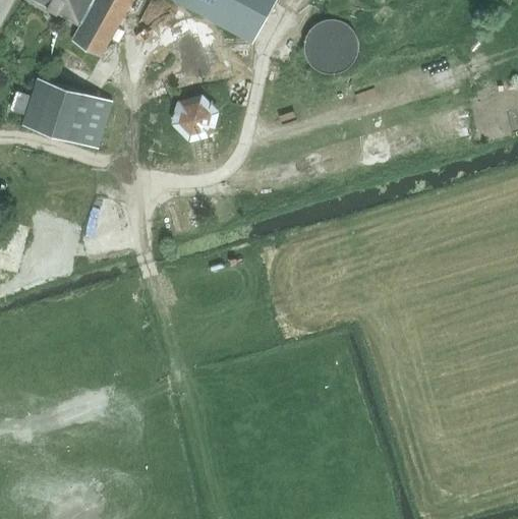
[(32,0),(78,25),(69,43),(100,60),(132,0),(32,0)]
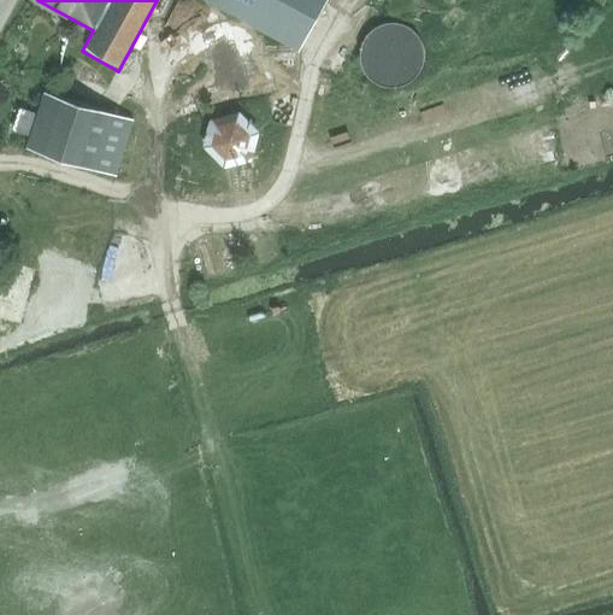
[(202,0),(298,51),(325,0),(202,0)]
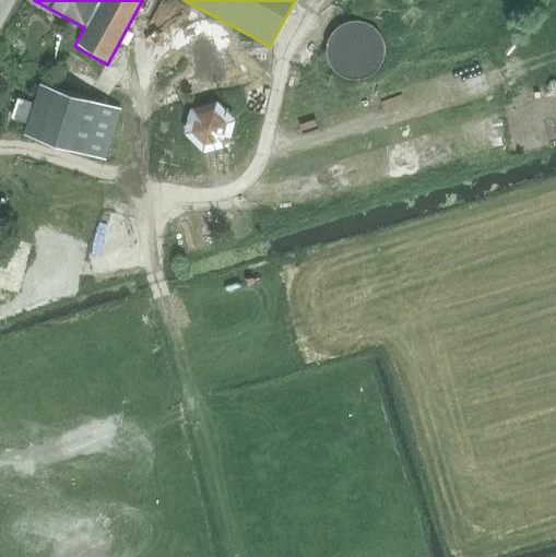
[(376,56),(376,50),(374,44),(371,38),(367,34),(362,30),(355,28),(349,27),(343,28),(336,32),(332,35),(328,40),(326,46),(324,52),(326,59),(328,64),(332,70),(336,74),(342,76),(349,78),(355,78),(362,75),(366,72),(370,68),(374,62),(376,56)]
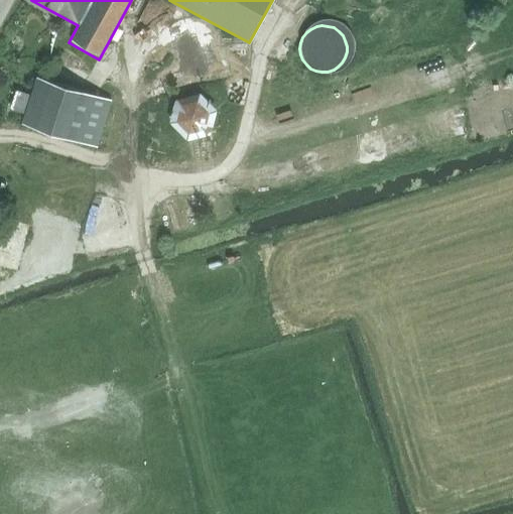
[(96,148),(110,102),(34,79),(20,126),(96,148)]
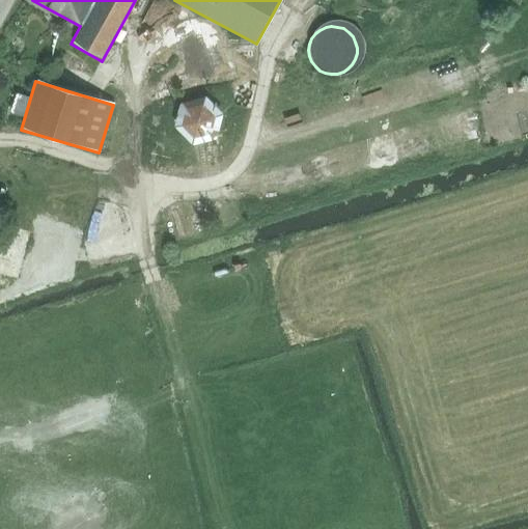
[(502,100),(505,118),(516,117),(511,98),(502,100)]
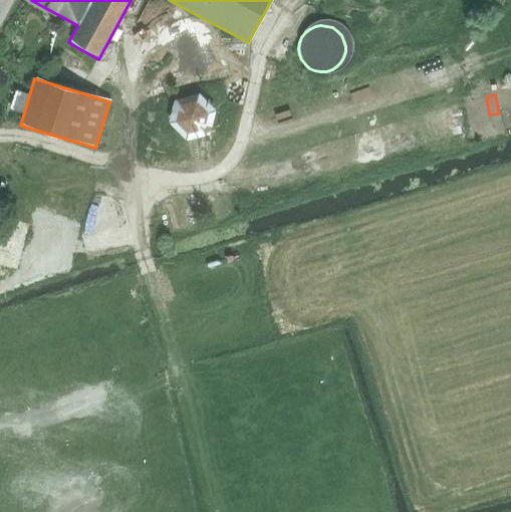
[(210,106),(173,98),(166,131),(204,139),(210,106)]
